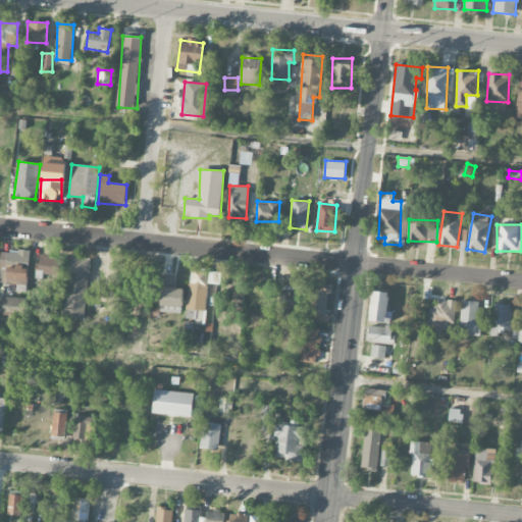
[(30,252),(1,250),(0,268),(0,282),(28,284),(30,252)]
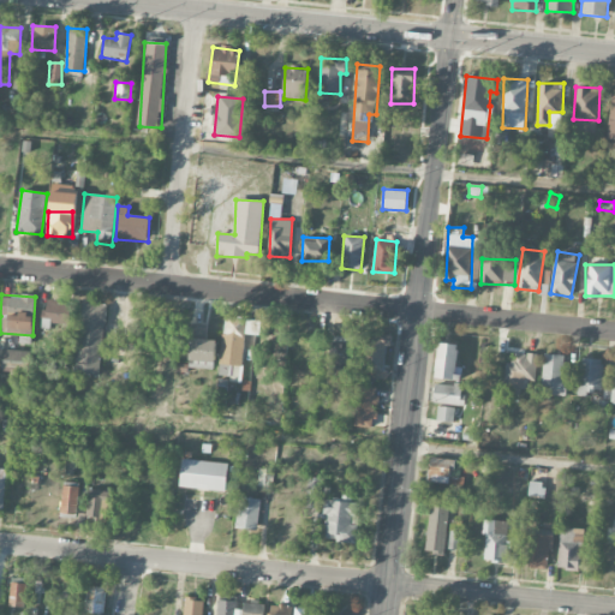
[(100,375),(107,303),(81,300),(73,372),(100,375)]
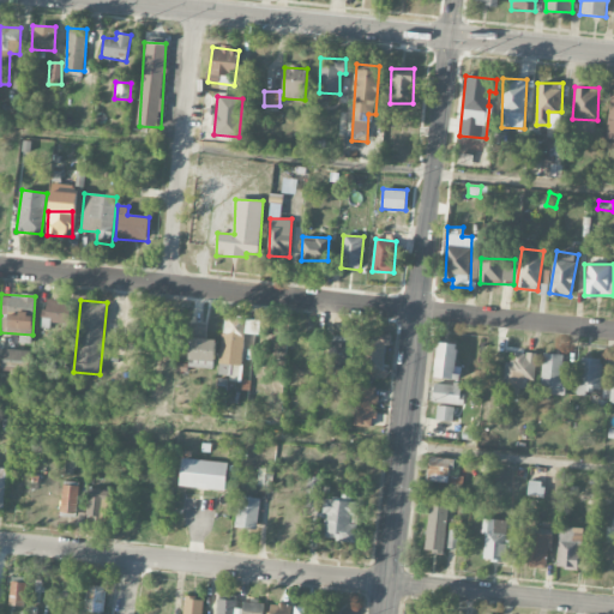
[(67,321),(68,301),(47,301),(46,321),(67,321)]
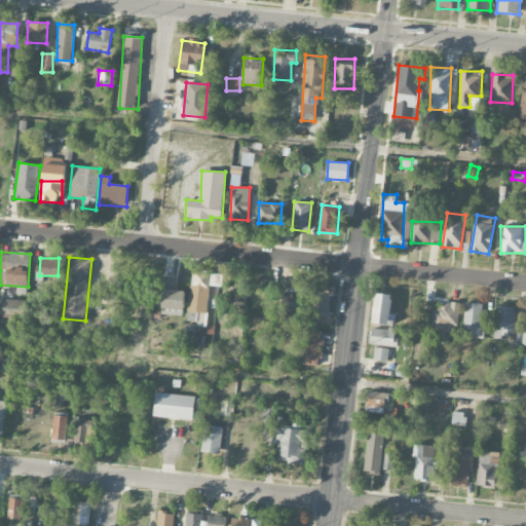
[(188,321),(196,322),(196,326),(205,327),(209,286),(221,287),(222,273),(191,271),(188,321)]
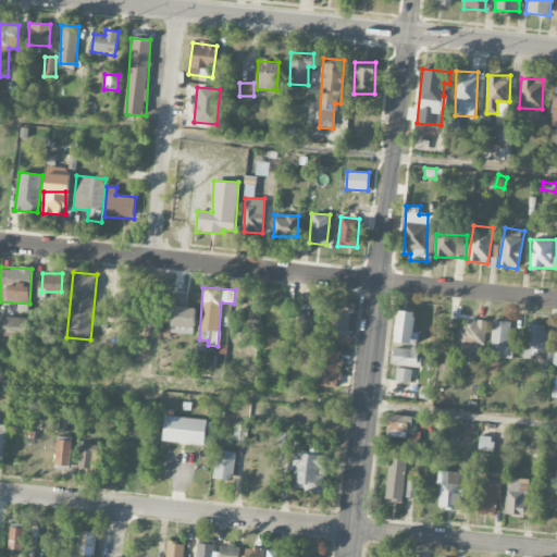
[(187,294),(173,294),(171,333),(194,334),(196,308),(186,308),(187,294)]
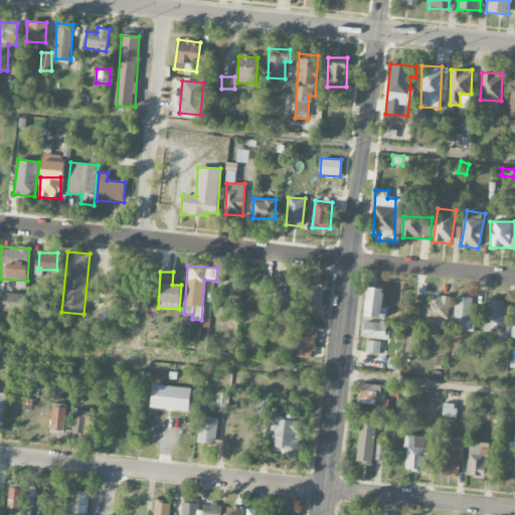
[(326,282),(307,280),(304,316),(323,317),(326,282)]
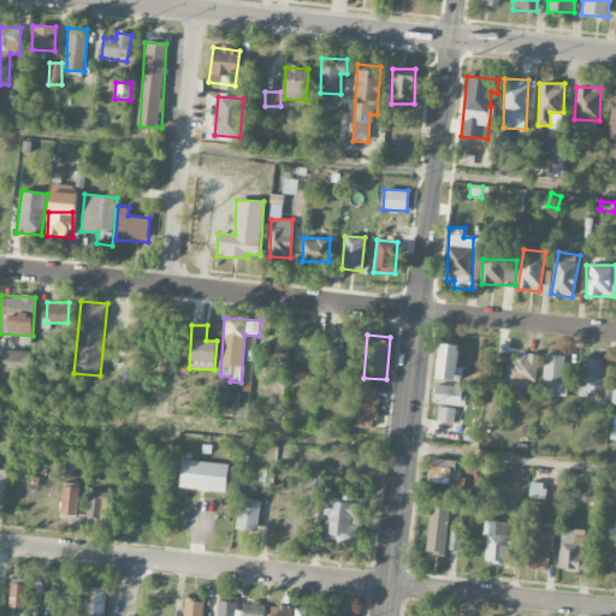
[(355,373),(356,338),(331,337),(330,372),(355,373)]
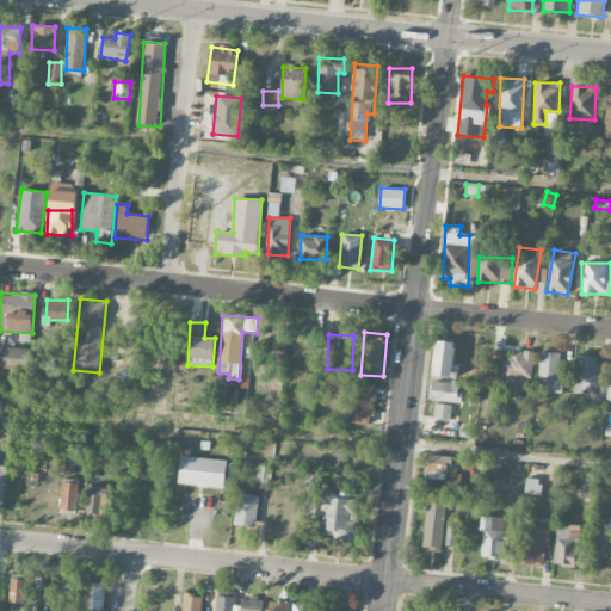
[(433,377),(455,377),(456,341),(434,341),(433,377)]
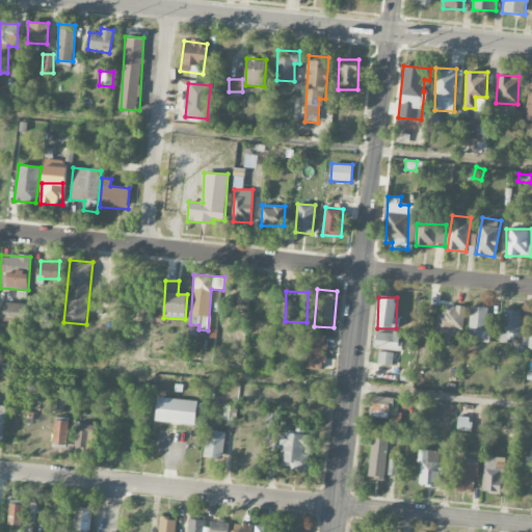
[(26,303),(2,302),(1,321),(25,322),(26,303)]
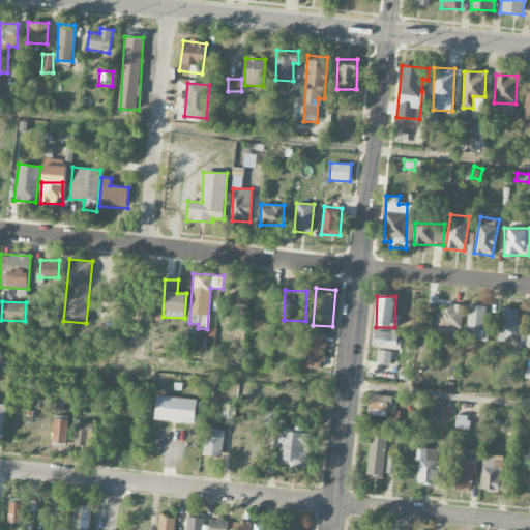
[(487,305),(469,304),(467,340),(489,341),(489,321),(487,321),(487,305)]
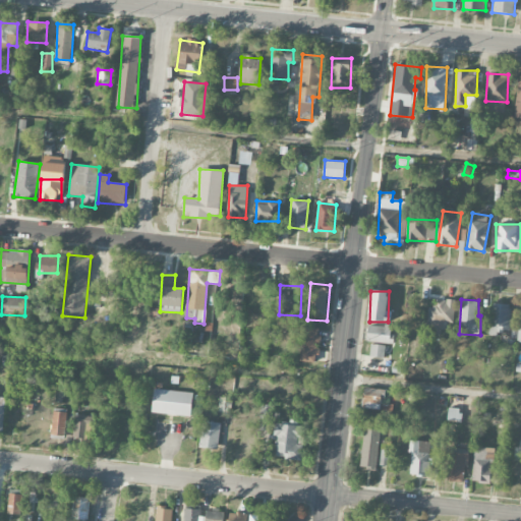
[(447,332),(448,323),(454,323),(455,302),(429,301),(428,331),(447,332)]
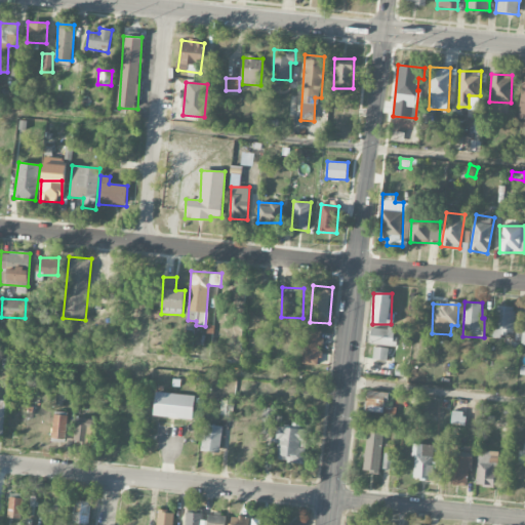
[(495,306),(492,337),(502,338),(503,331),(514,332),(516,308),(495,306)]
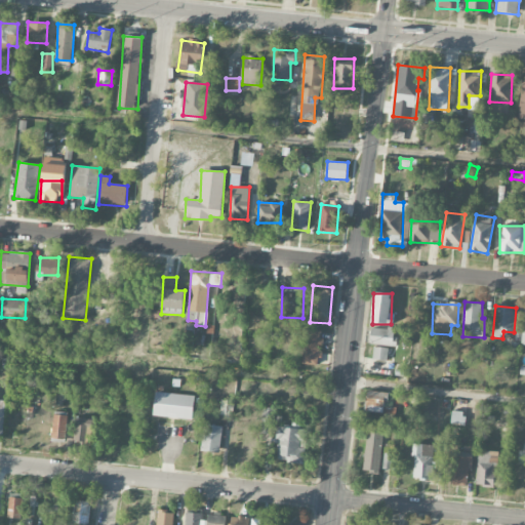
[(369,345),(395,346),(396,329),(370,328),(369,345)]
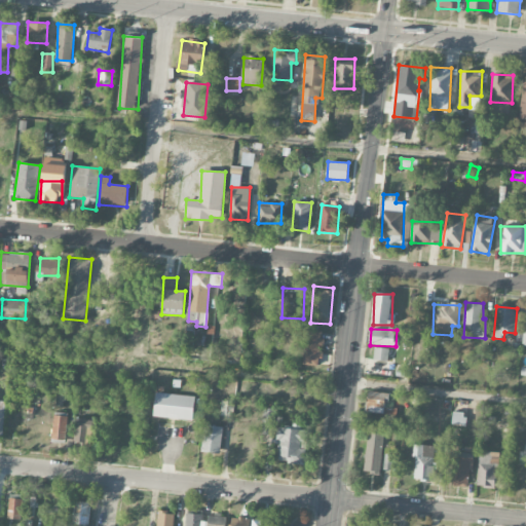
[(324,332),(307,330),(304,363),(320,364),(324,332)]
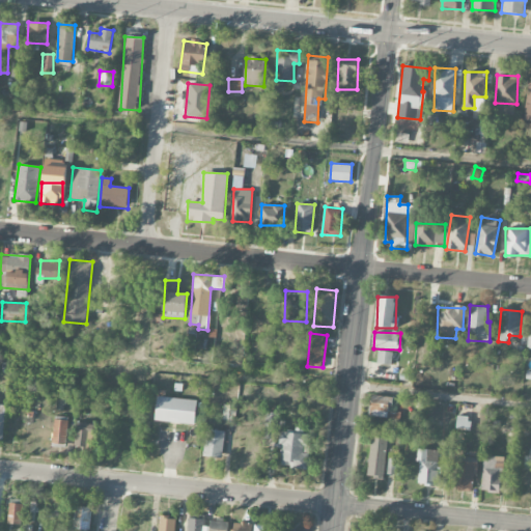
[(391,364),(392,352),(378,352),(378,363),(391,364)]
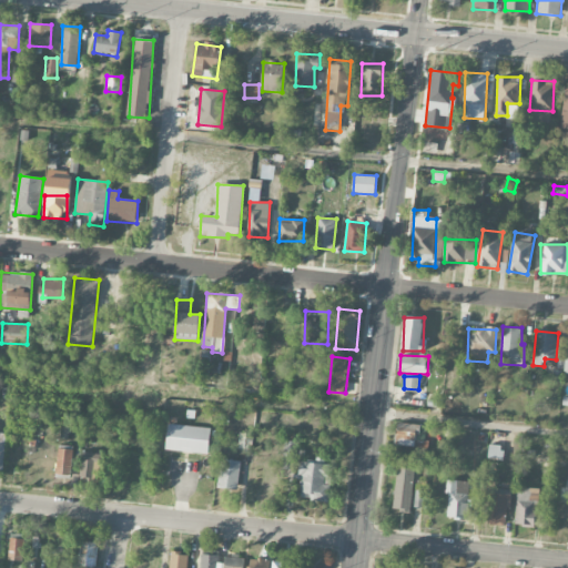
[(395,445),(414,447),(414,440),(425,442),(426,426),(398,423),(395,445)]
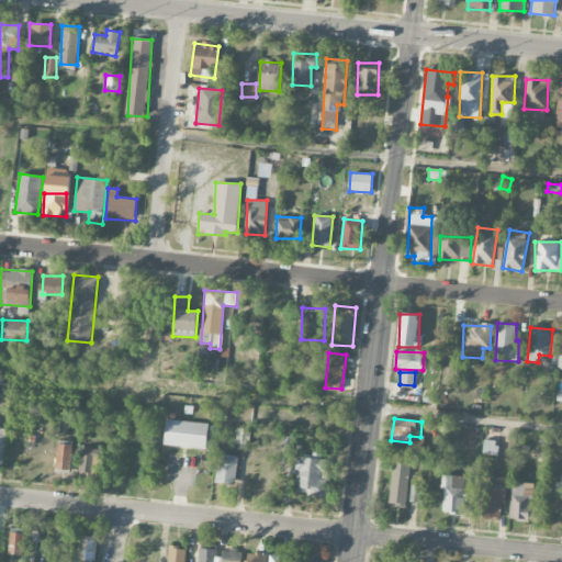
[(206,448),(208,423),(166,420),(165,447),(206,448)]
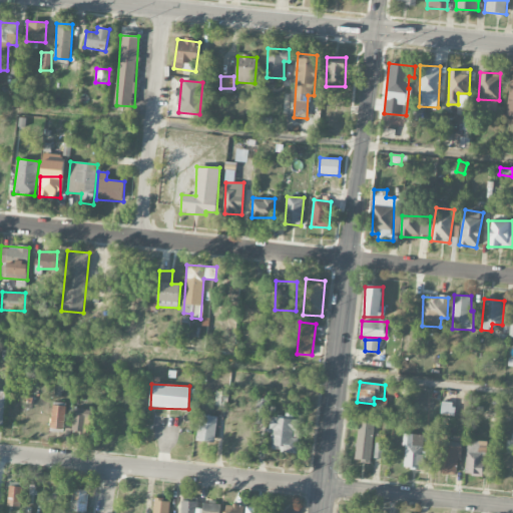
[(215,405),(227,406),(227,392),(215,391),(215,405)]
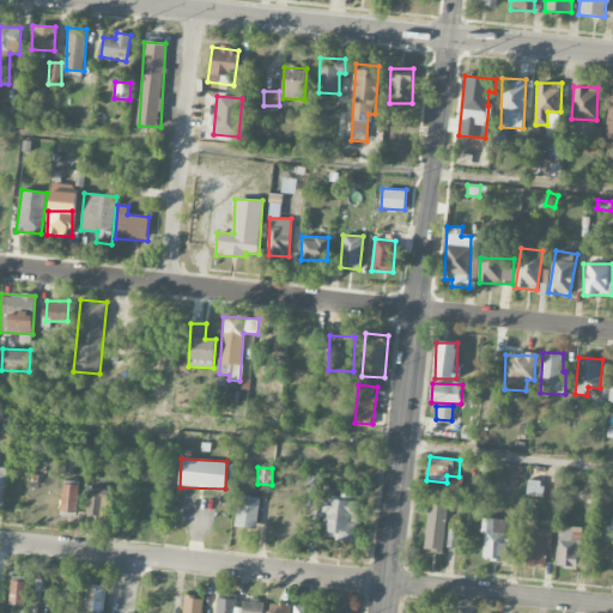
[(322,478),(309,475),(305,490),(313,492),(311,499),(319,501),(322,478)]
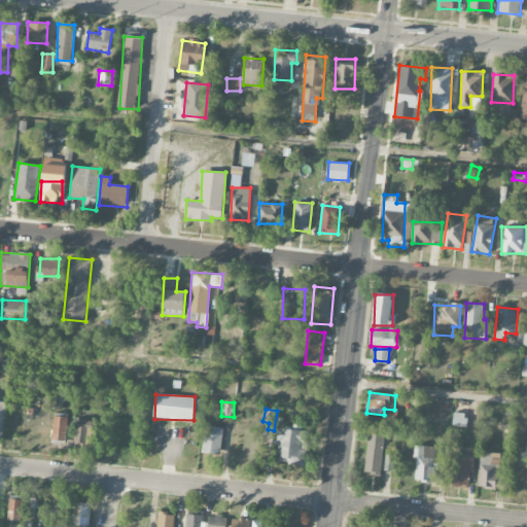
[(465,426),(467,414),(454,413),(453,425),(465,426)]
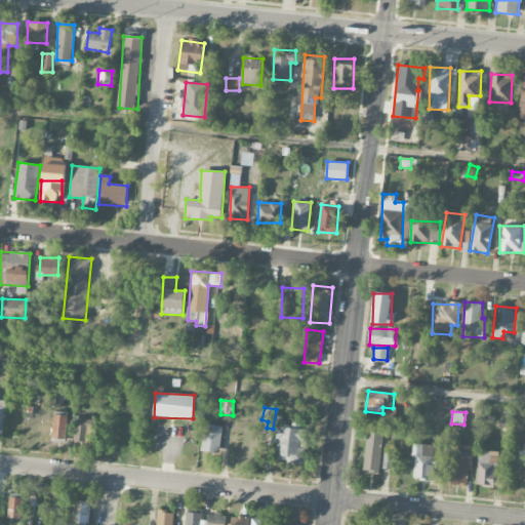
[(67,415),(52,414),(52,439),(66,439),(67,415)]
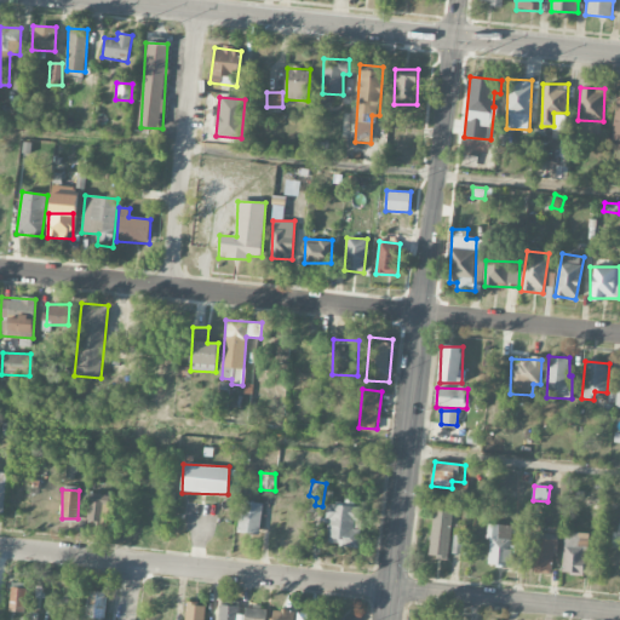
[(89,522),(101,523),(101,510),(108,510),(109,495),(90,494),(89,522)]
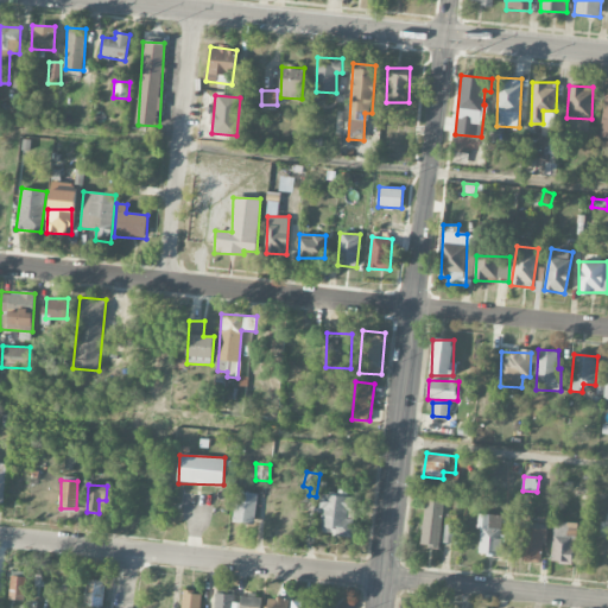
[(254,524),(257,493),(236,492),(234,523),(254,524)]
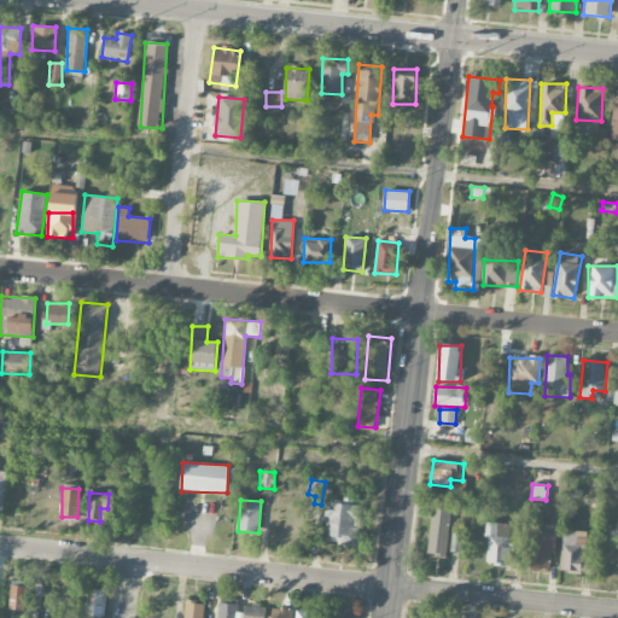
[(327,542),(357,546),(362,506),(326,502),(324,518),(330,519),(327,542)]
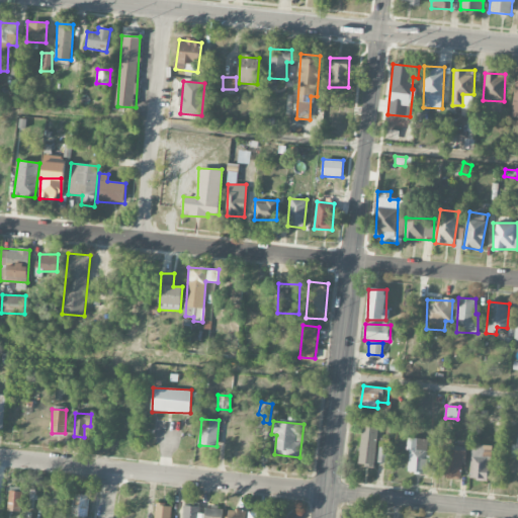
[(376,439),(360,438),(358,465),(374,466),(376,439)]
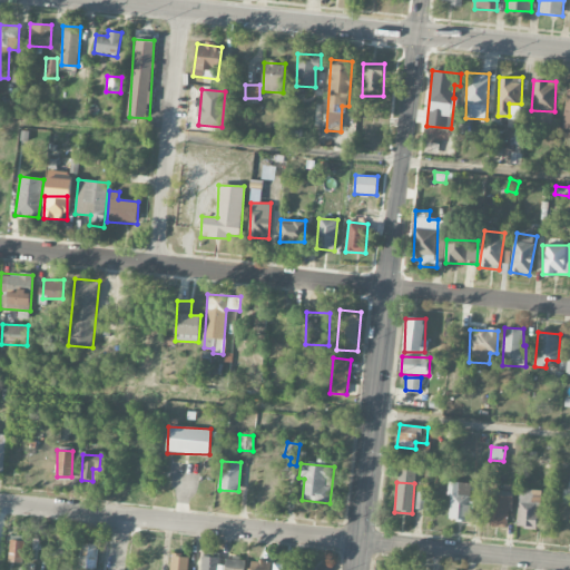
[(449,520),(470,521),(471,482),(449,482),(449,520)]
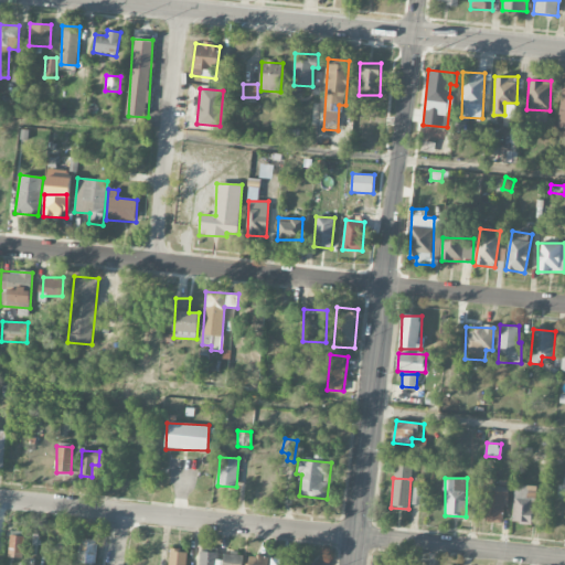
[(411,503),(420,505),(424,483),(415,481),(411,503)]
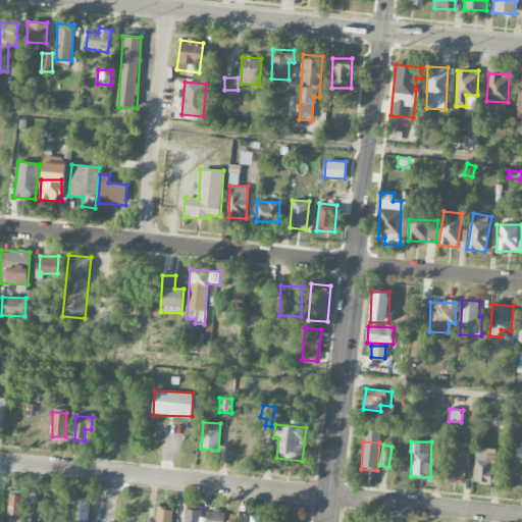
[(473,481),(492,482),(494,448),(474,448),(473,481)]
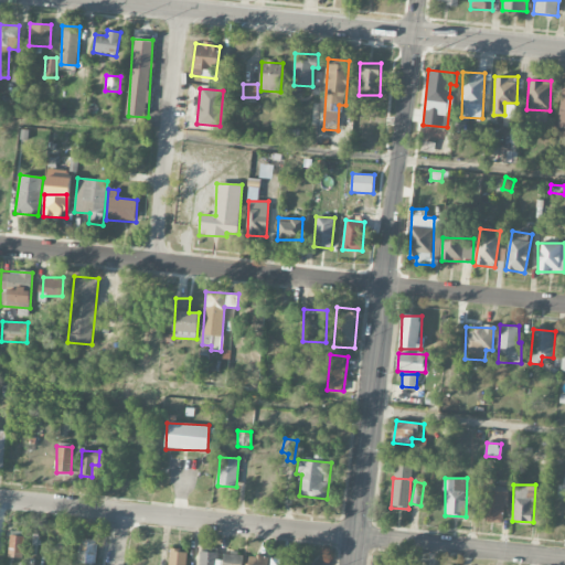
[(484,522),(505,522),(507,491),(486,491),(484,522)]
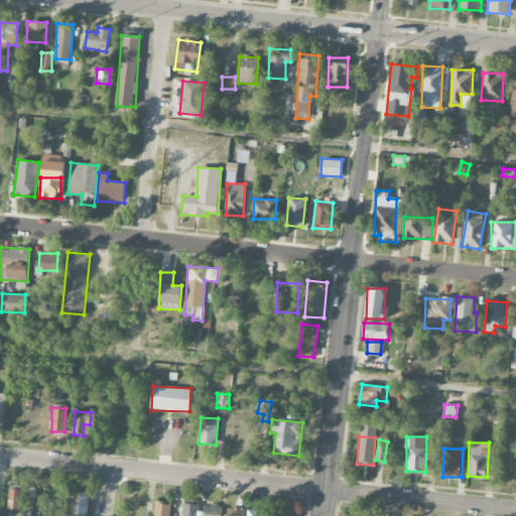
[(23,490),(9,489),(7,509),(22,509),(23,490)]
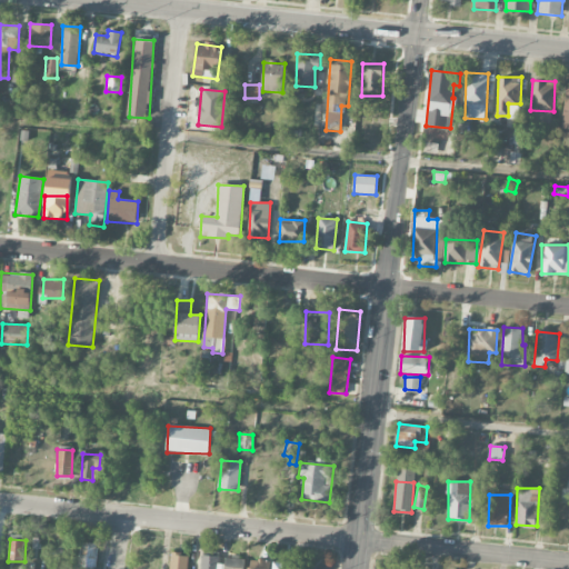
[(80,567),(97,567),(97,543),(80,543),(80,567)]
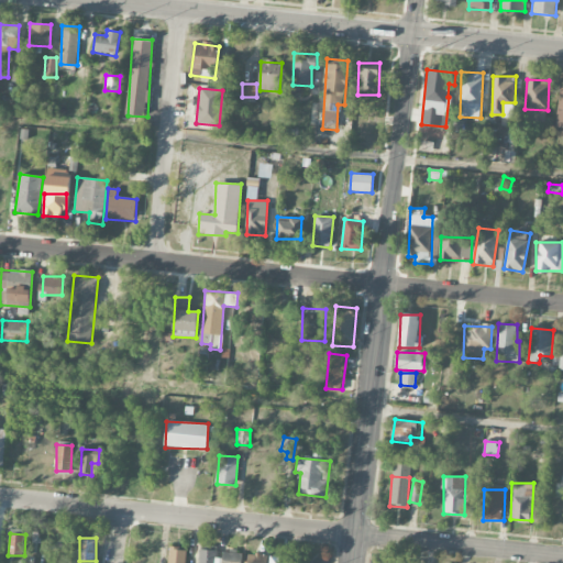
[(167,562),(185,562),(186,549),(168,549),(167,562)]
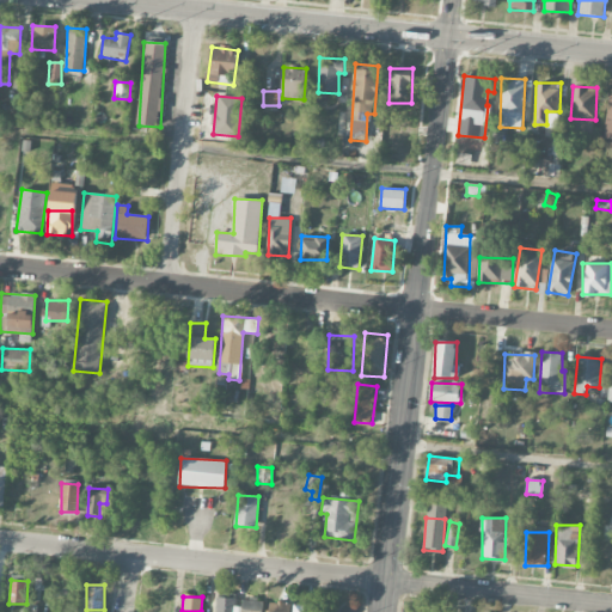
[(261,611),(262,601),(239,600),(239,599),(216,598),(215,611),(261,611)]
